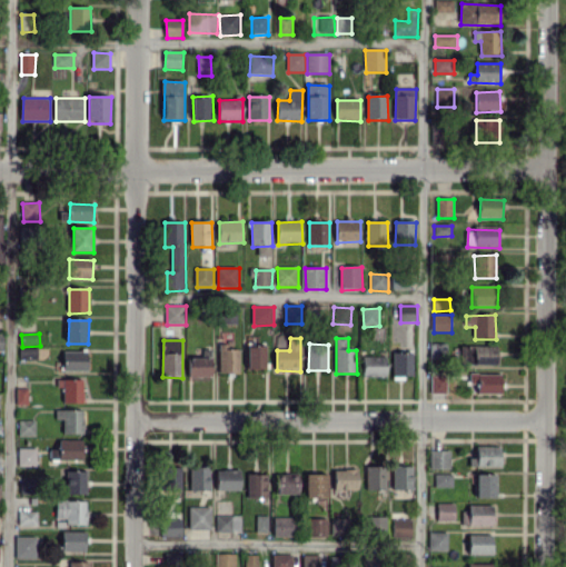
[(447,345),(433,345),(432,358),(447,359),(447,345)]
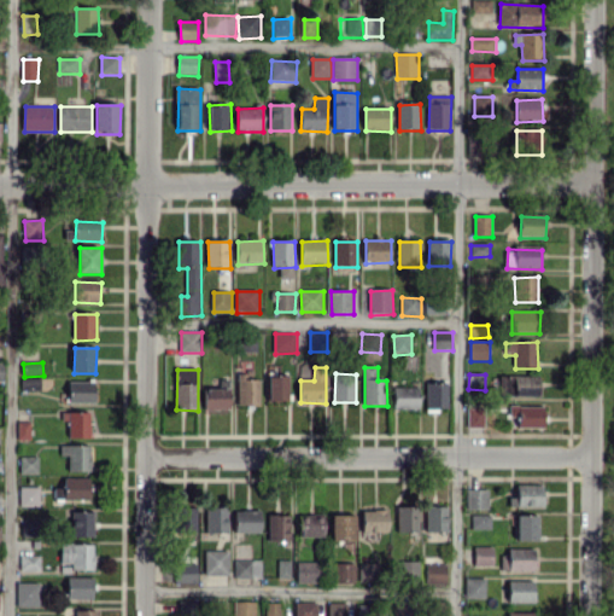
[(290,377),(269,378),(270,402),(291,401),(290,377)]
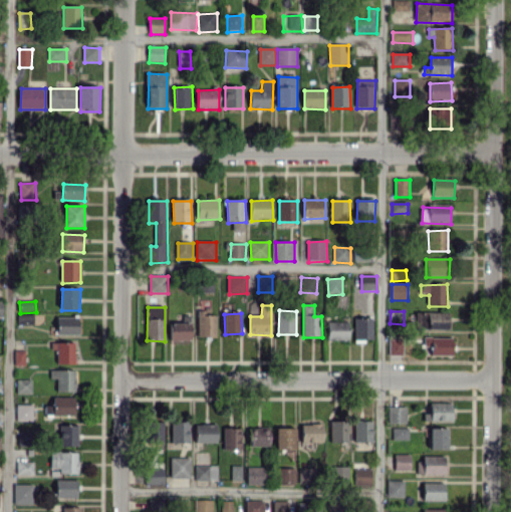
[(450,314),(429,313),(429,330),(450,330),(450,314)]
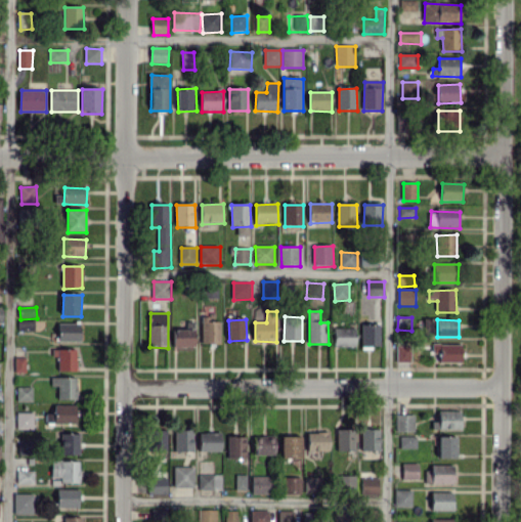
[(221,345),(222,320),(204,320),(203,344),(221,345)]
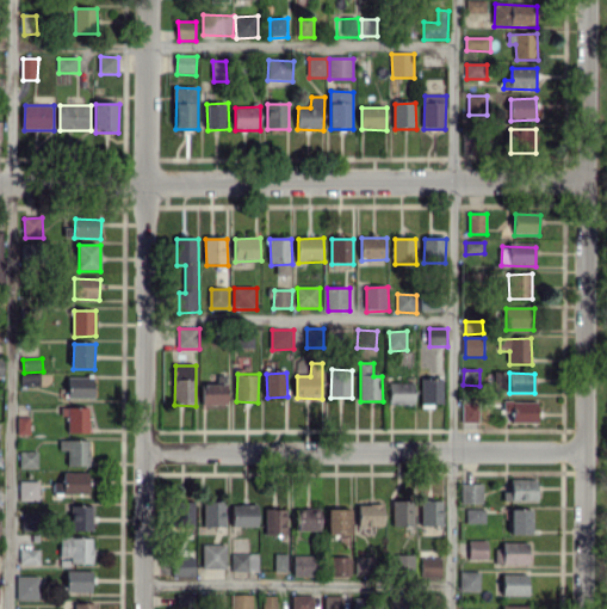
[(42,375),(23,375),(24,387),(42,387),(42,375)]
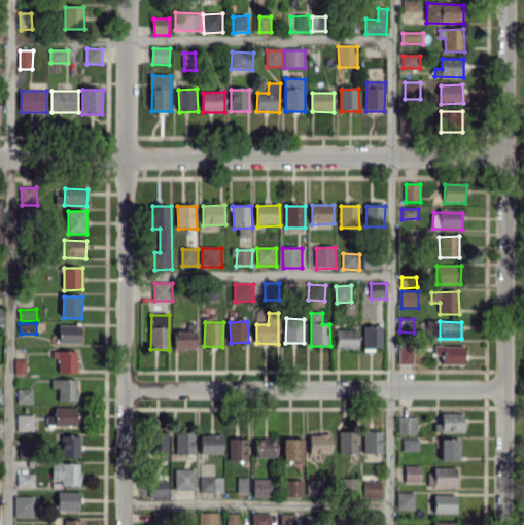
[(82,344),(82,326),(60,326),(60,344),(82,344)]
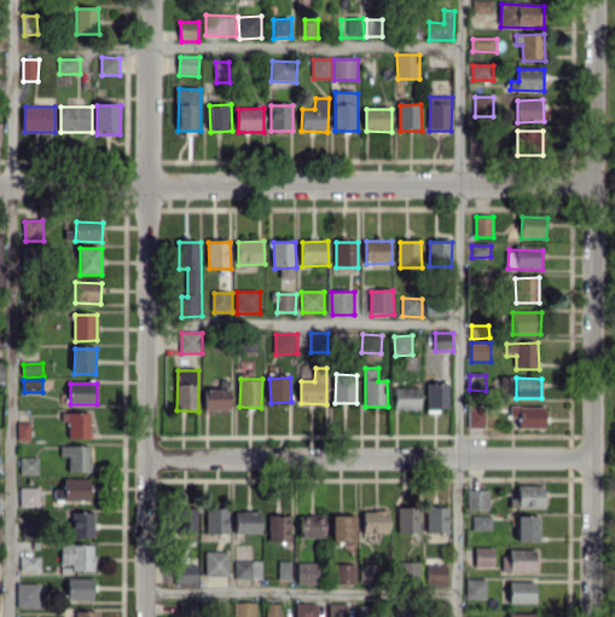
[(450,410),(450,385),(428,385),(428,410),(450,410)]
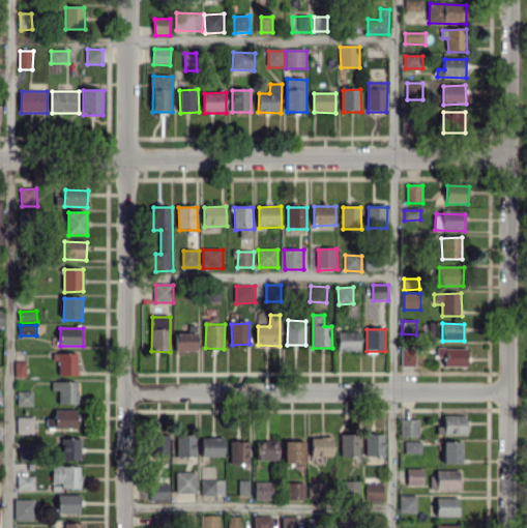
[(339,352),(360,352),(361,333),(339,332),(339,352)]
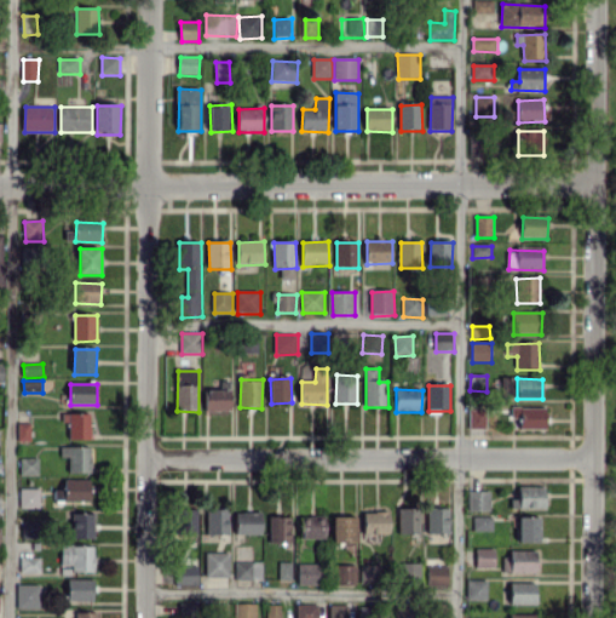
[(520,430),(547,430),(547,410),(513,408),(512,419),(520,419),(520,430)]
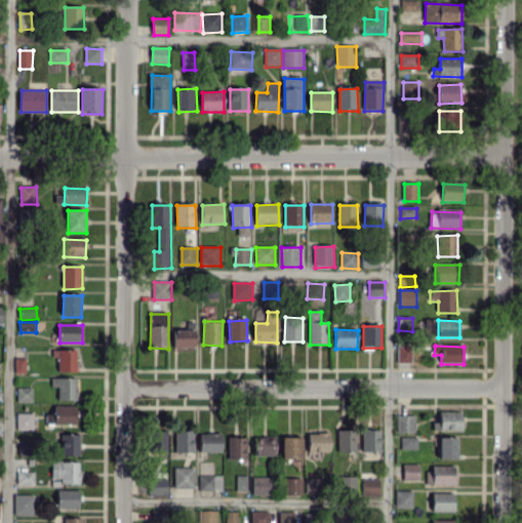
[(399,364),(413,364),(413,348),(399,348),(399,364)]
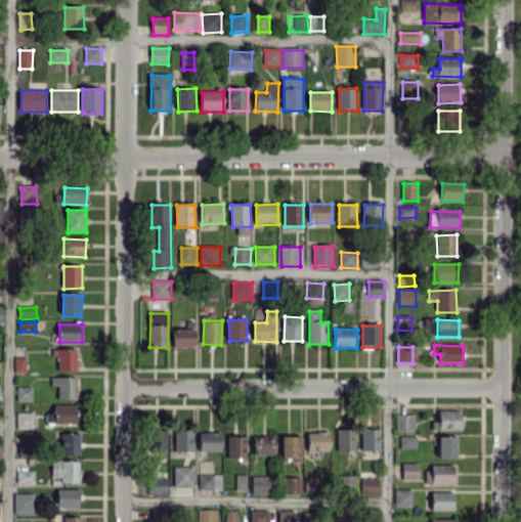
[(78,373),(78,350),(54,350),(54,358),(59,358),(59,372),(78,373)]
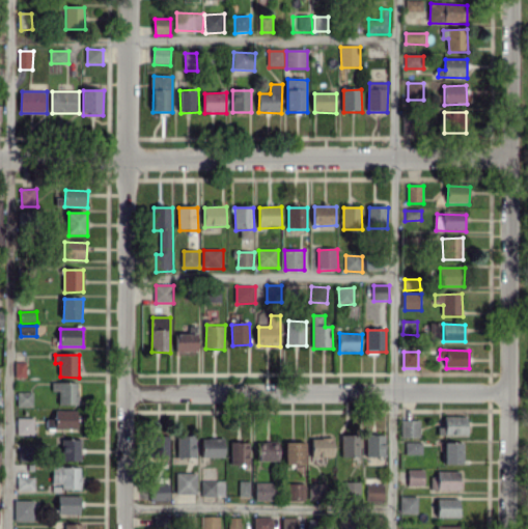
[(17,379),(28,379),(27,363),(17,363),(17,379)]
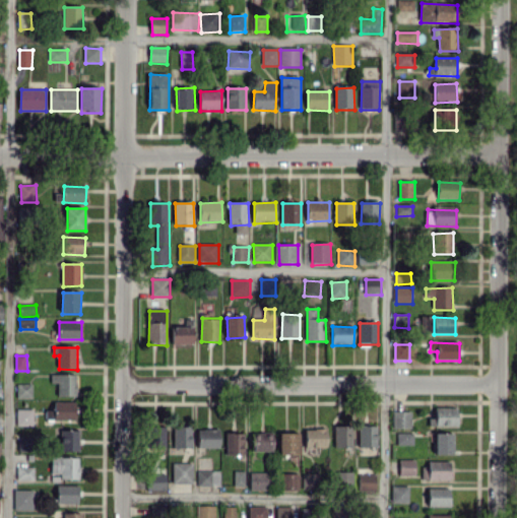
[(59,397),(77,397),(77,376),(53,376),(53,385),(59,385),(59,397)]
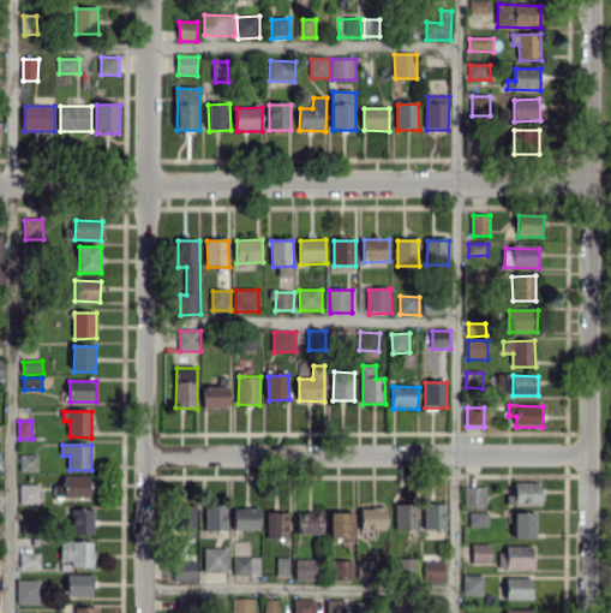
[(40,456),(22,456),(22,474),(40,472),(40,456)]
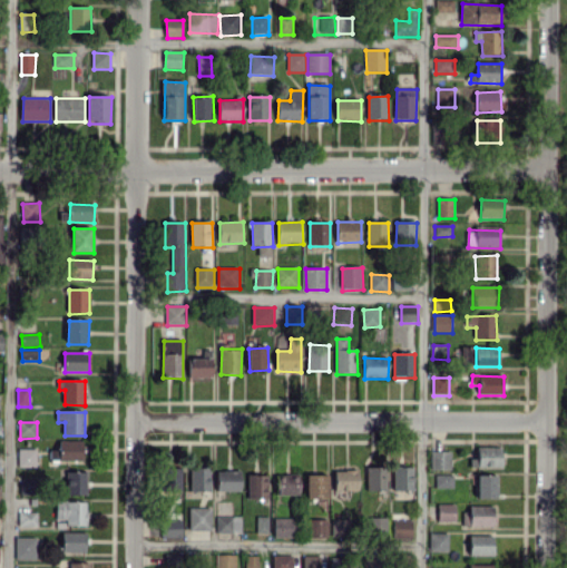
[(85,442),(60,442),(60,463),(85,463),(85,442)]
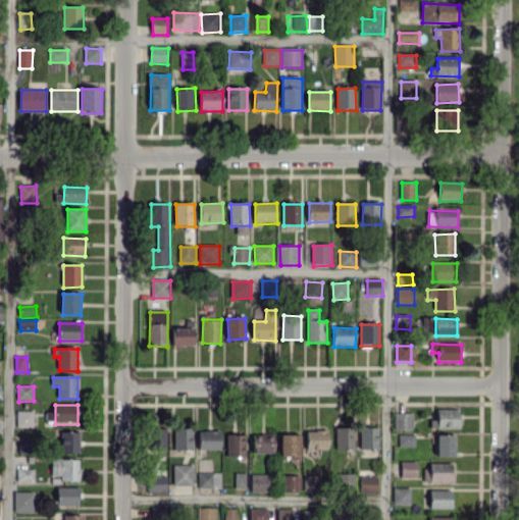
[(437,428),(460,429),(460,411),(437,411),(437,428)]
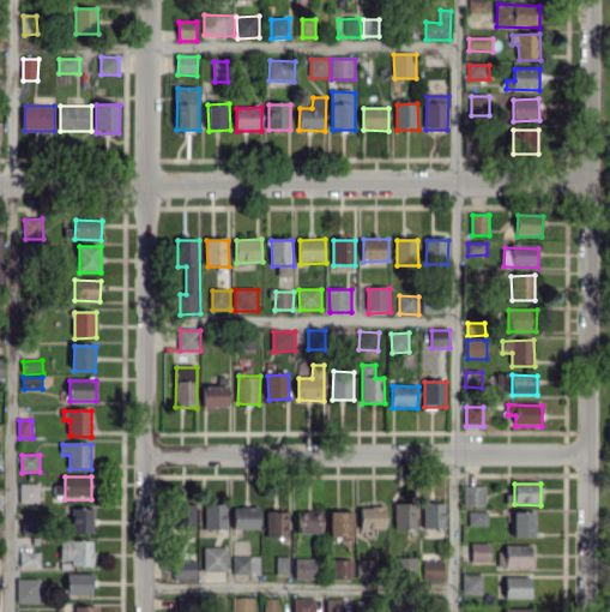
[(41,485),(20,485),(22,504),(41,504),(41,485)]
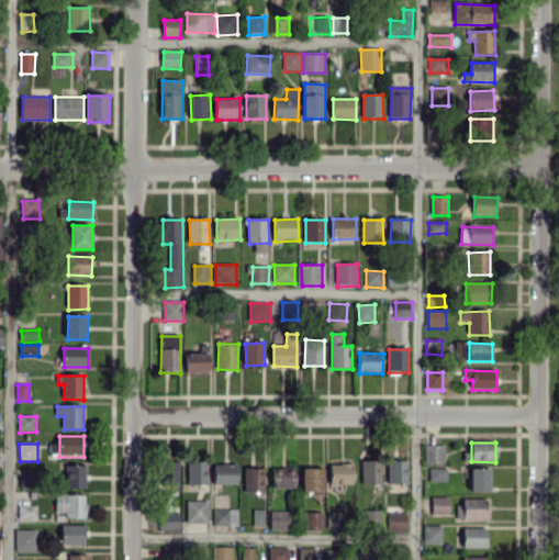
[(426,465),(446,465),(447,446),(426,446),(426,465)]
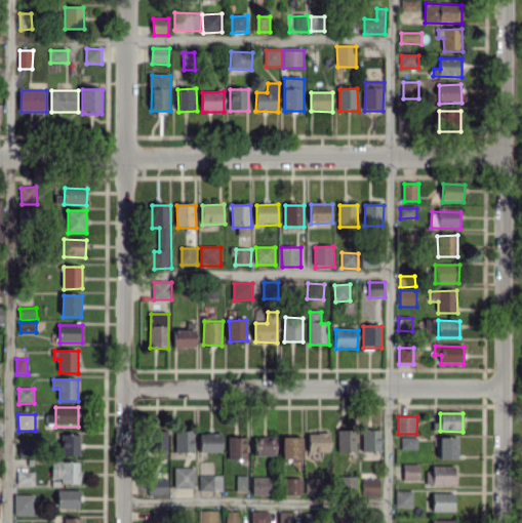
[(363,453),(383,453),(383,431),(363,431),(363,453)]
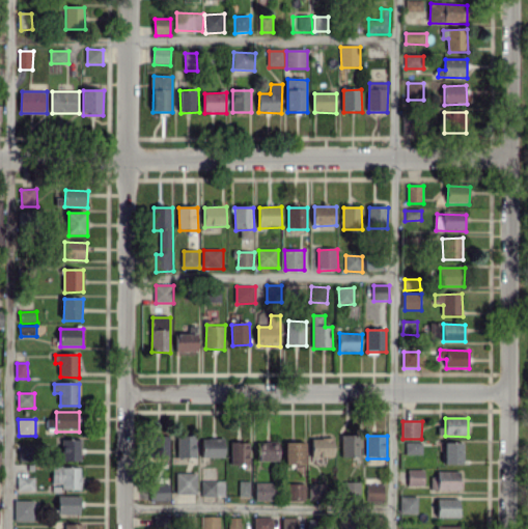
[(170,437),(155,438),(155,460),(171,460),(170,437)]
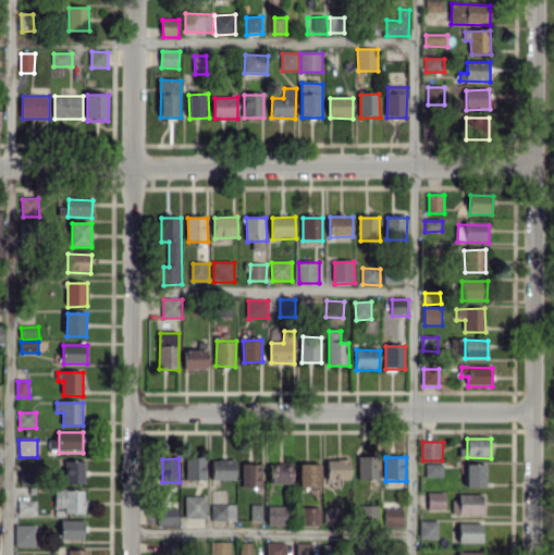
[(207,481),(208,458),(188,458),(187,481),(207,481)]
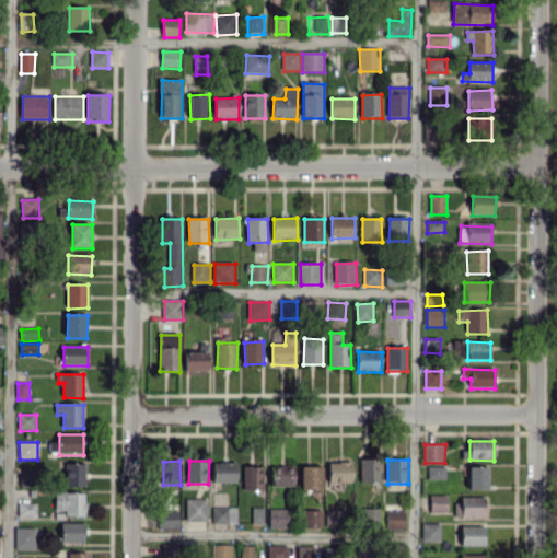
[(362,461),(361,483),(380,483),(380,461),(362,461)]
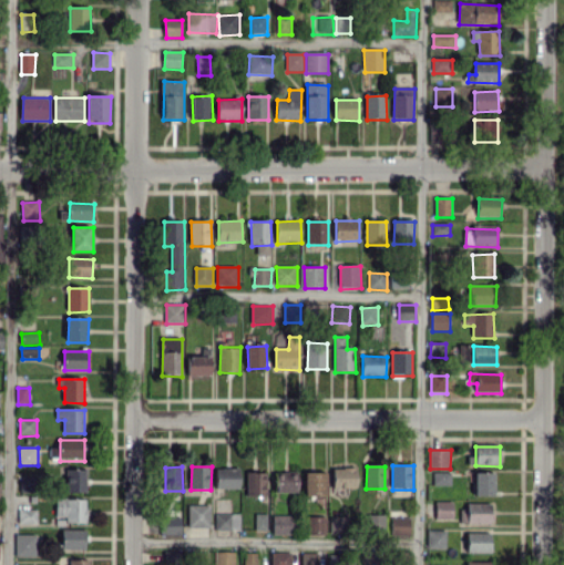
[(334,489),(358,490),(358,470),(335,469),(334,489)]
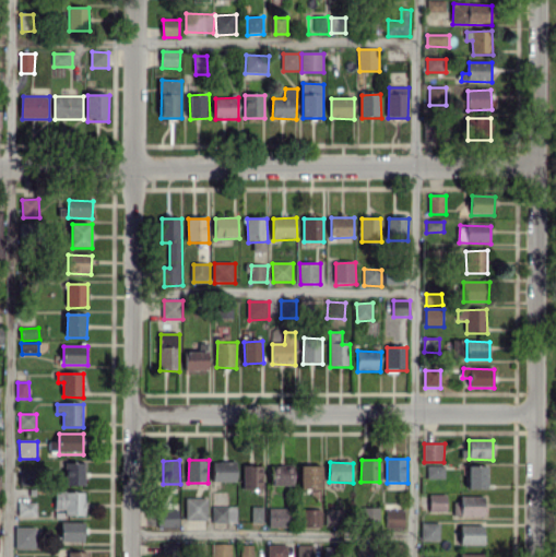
[(86,486),(86,463),(66,464),(67,487),(86,486)]
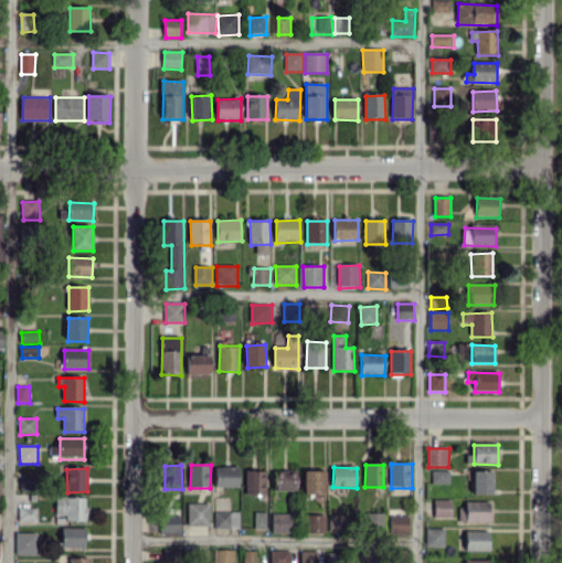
[(240,488),(240,468),(216,468),(216,488),(240,488)]
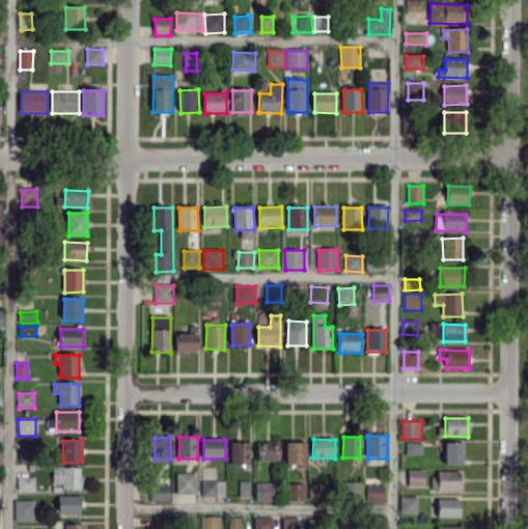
[(232,466),(250,466),(251,443),(232,443),(232,466)]
